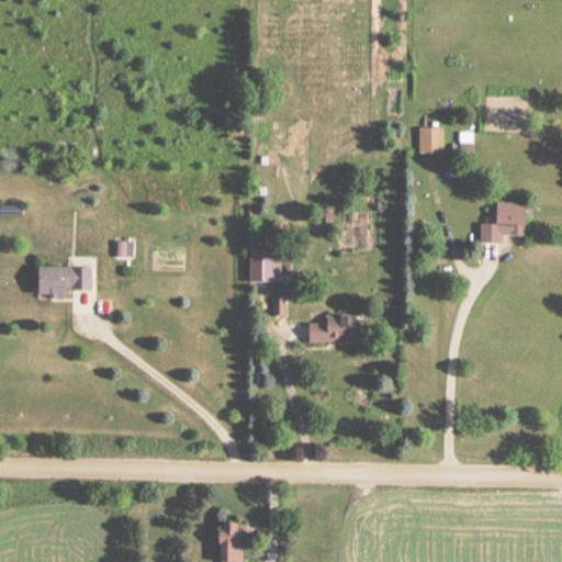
[(444,155),(442,128),(418,130),(418,155),(444,155)]
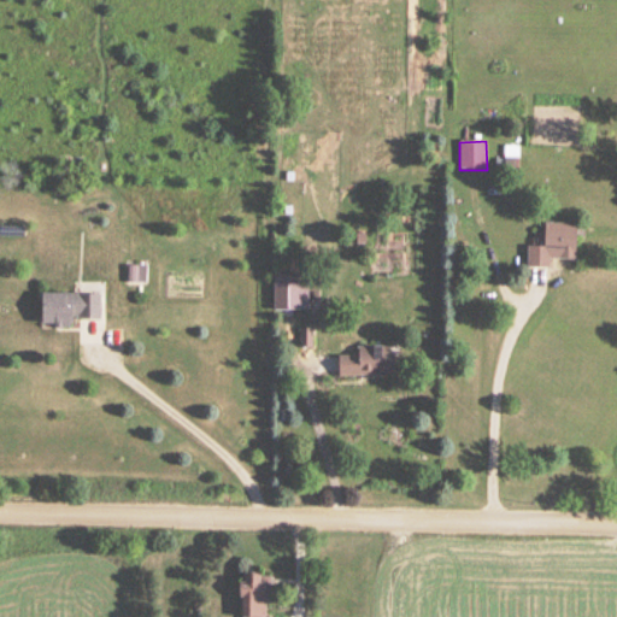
[(552,260),(577,260),(577,224),(546,224),(546,246),(528,246),(528,269),(552,269),(552,260)]
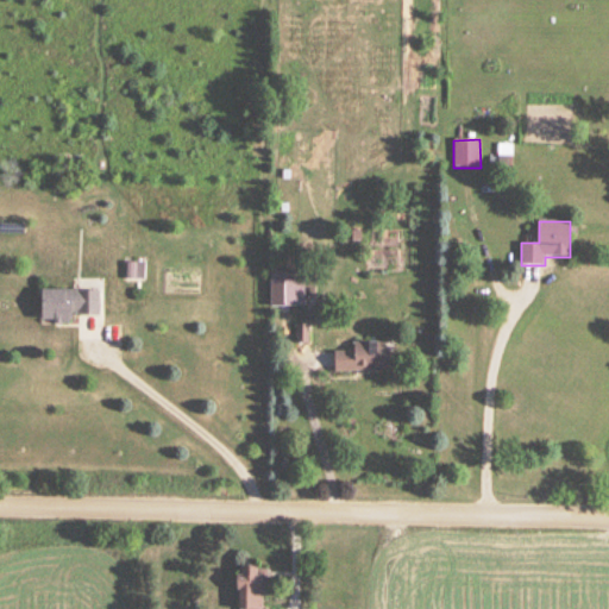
[(305,272),(271,272),(271,307),(305,307),(305,272)]
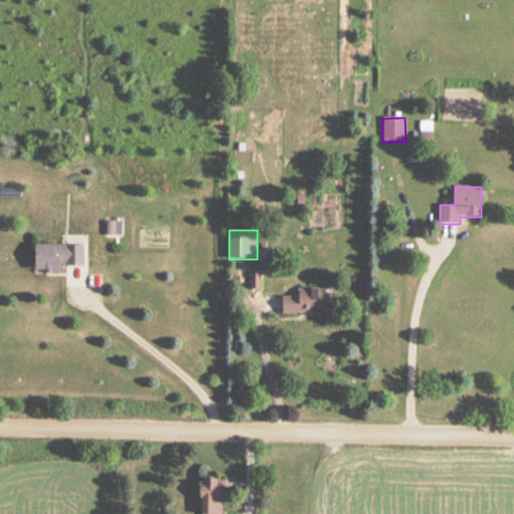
[(62,273),(62,267),(85,267),(85,246),(36,246),(36,273),(62,273)]
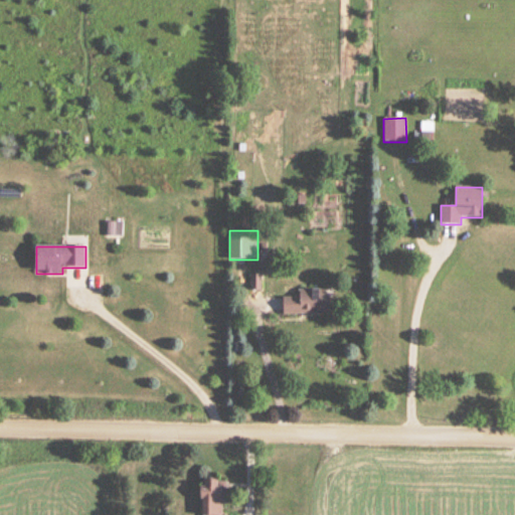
[(284,314),(330,314),(330,290),(284,290),(284,314)]
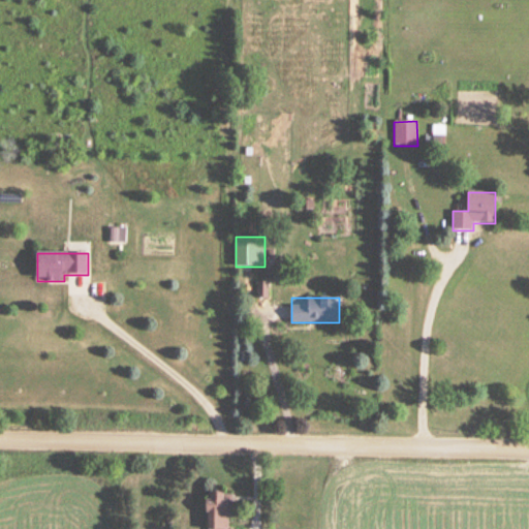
[(205,493),(205,528),(229,528),(229,493),(205,493)]
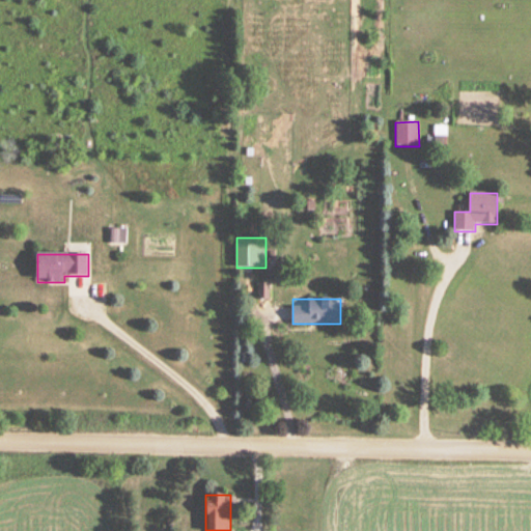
All buildings are outlined.
